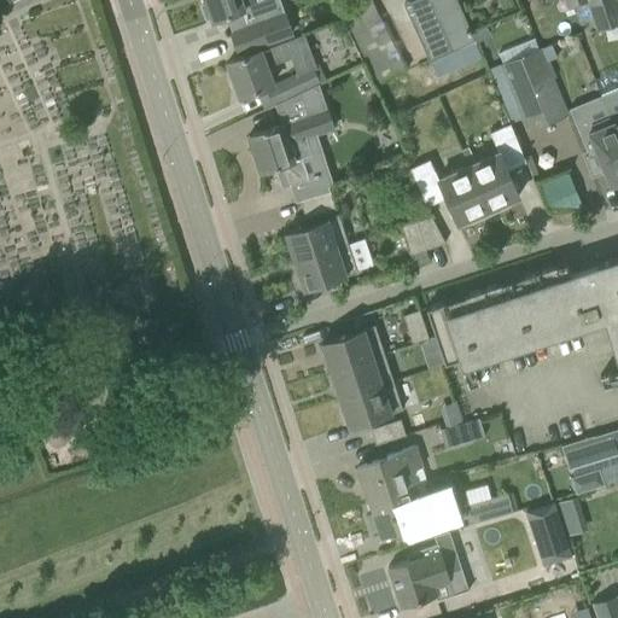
[(0,0),(0,5),(4,13),(30,0),(0,0)]
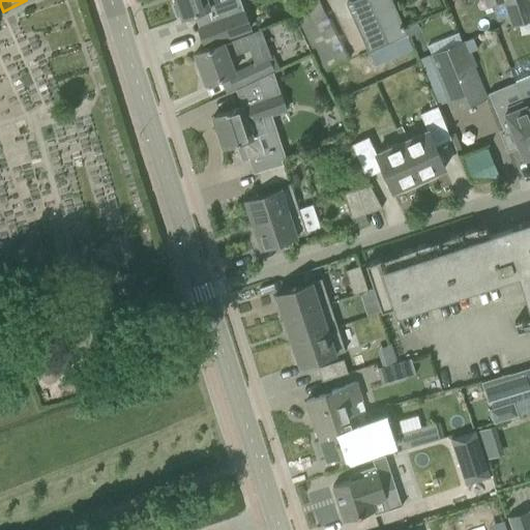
[(251,28),(242,3),(224,10),(219,0),(174,0),(176,3),(172,5),(176,17),(180,15),(181,19),(193,15),(198,28),(197,29),(203,46),(251,28)]
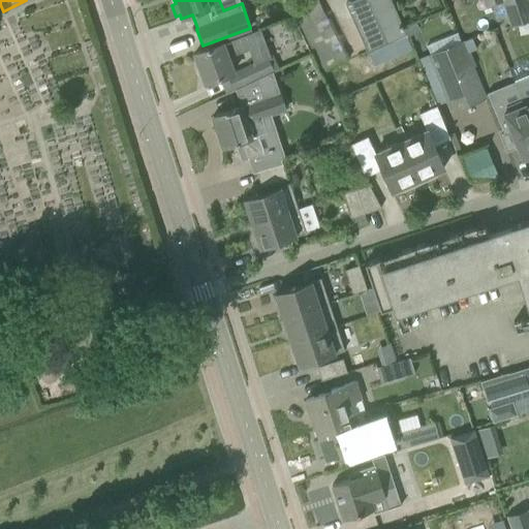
[(351,0),(345,3),(374,66),(411,49),(390,0),(351,0)]
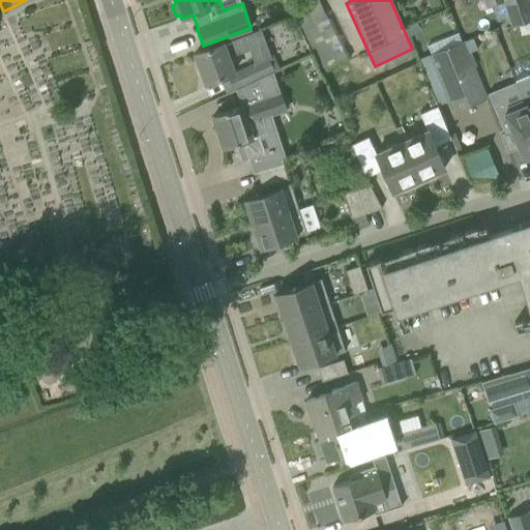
[(492,0),(502,0),(511,26),(529,19),(529,11),(526,0),(489,0),(490,1),(492,0)]
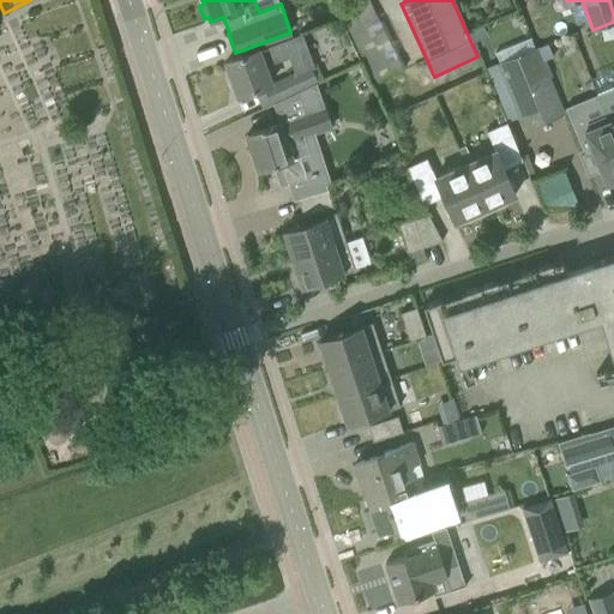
[(483,26),(468,34),(471,42),(487,36),(483,26)]
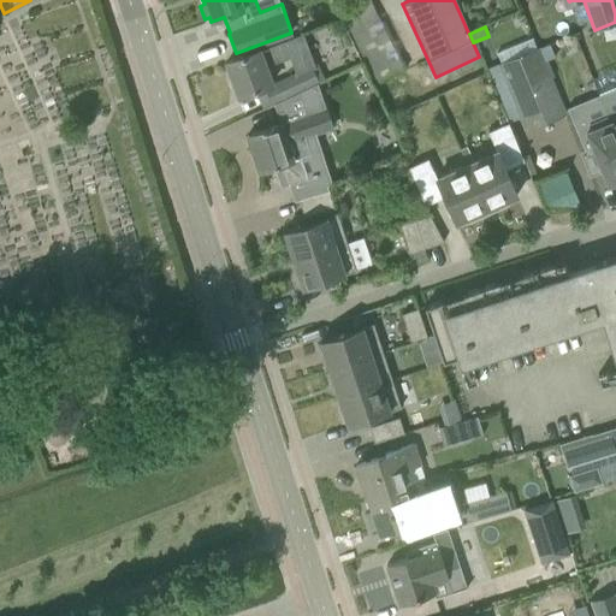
[(267,66),(307,52),(301,35),(225,63),(238,96),(274,83),(273,82),(267,66)]
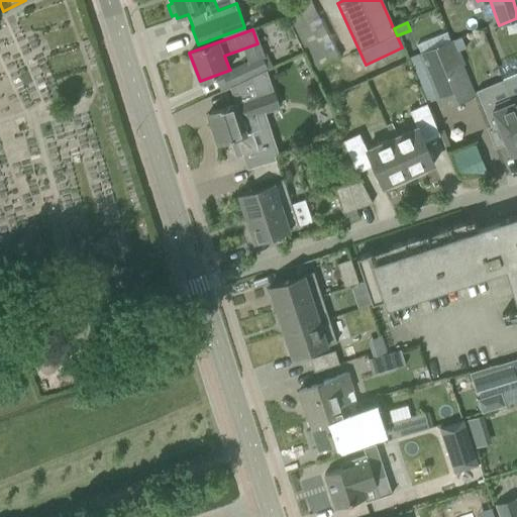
[(419,55),(441,109),(473,96),(451,42),(419,55)]
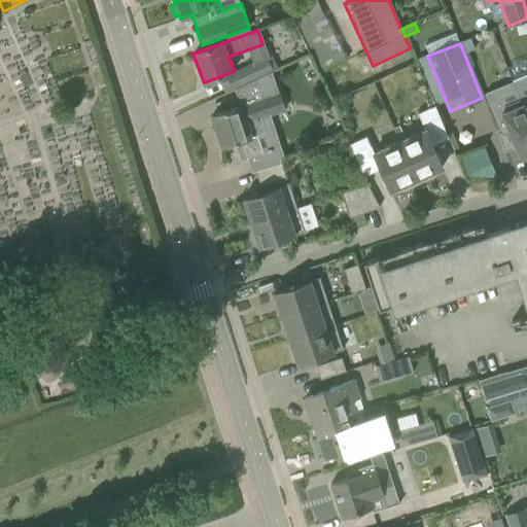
[(234,70),(235,71),(241,85),(270,71),(272,70),(267,60),(267,59),(253,65),(252,62),(234,70)]
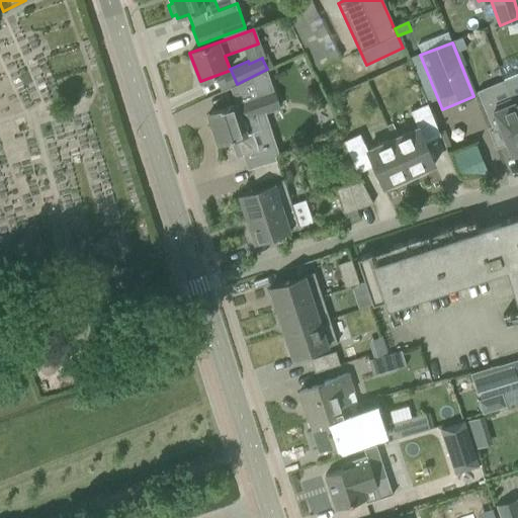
[(236,158),(242,156),(258,151),(258,149),(252,132),(259,128),(255,114),(278,107),(265,70),(237,84),(230,87),(235,104),(207,113),(218,144),(230,141),(236,158)]
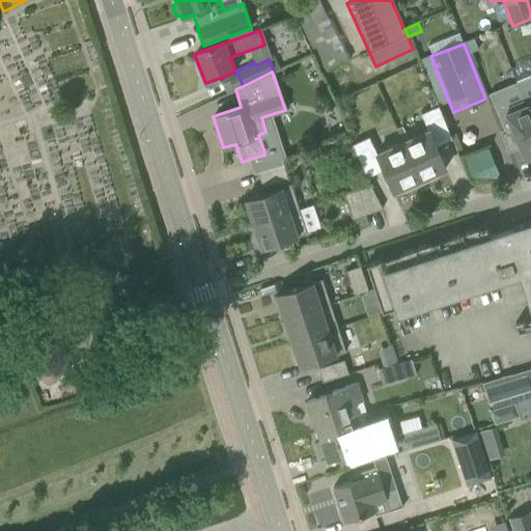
[(530,75),(515,82),(522,100),(530,120),(530,75)]
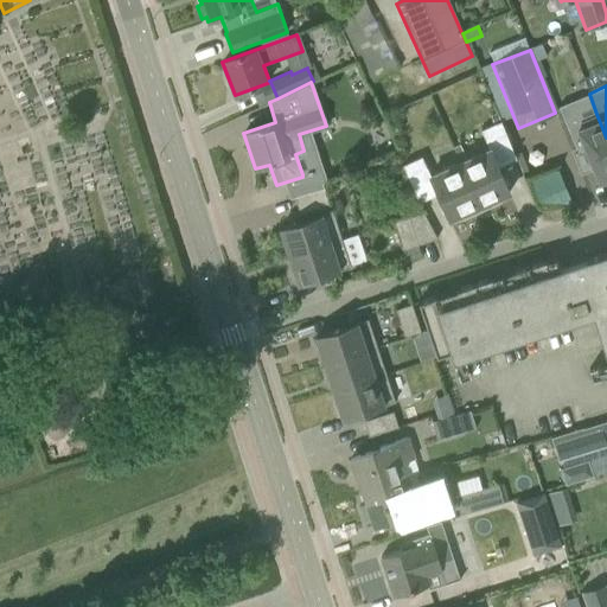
[(606,178),(606,138),(596,114),(580,121),(572,101),(558,106),(575,147),(576,149),(585,146),(593,168),(599,181),(606,178)]
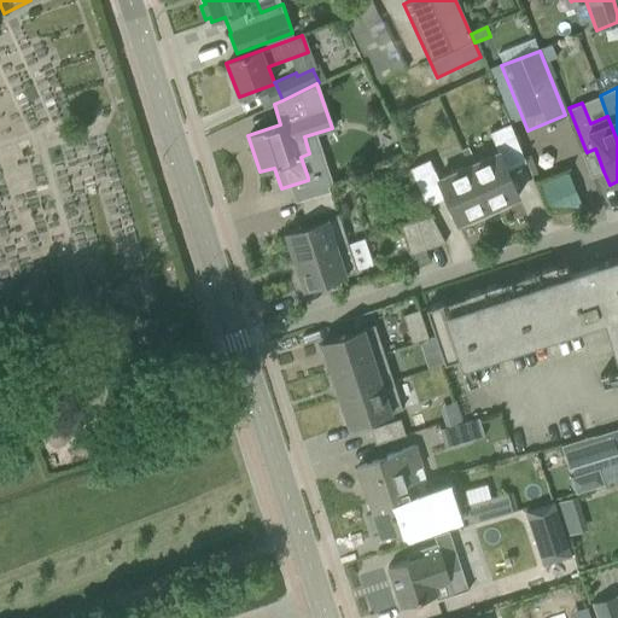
[(514,134),(509,123),(489,133),(494,144),(514,134)]
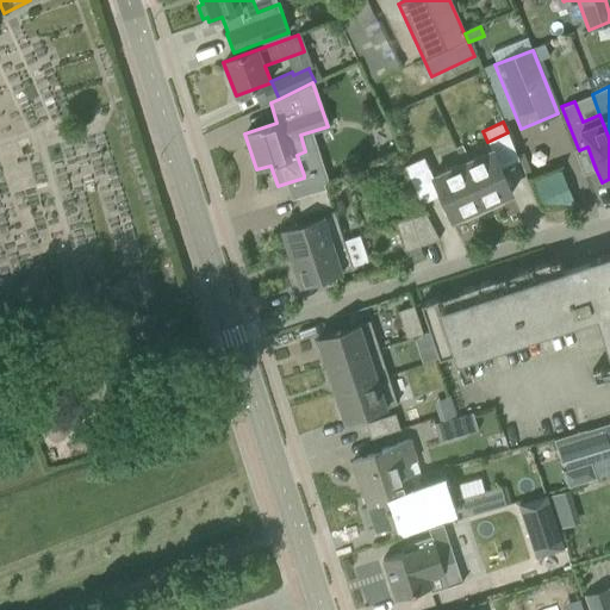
[(492,149),(461,163),(484,211),(503,203),(500,198),(511,194),(492,149)]
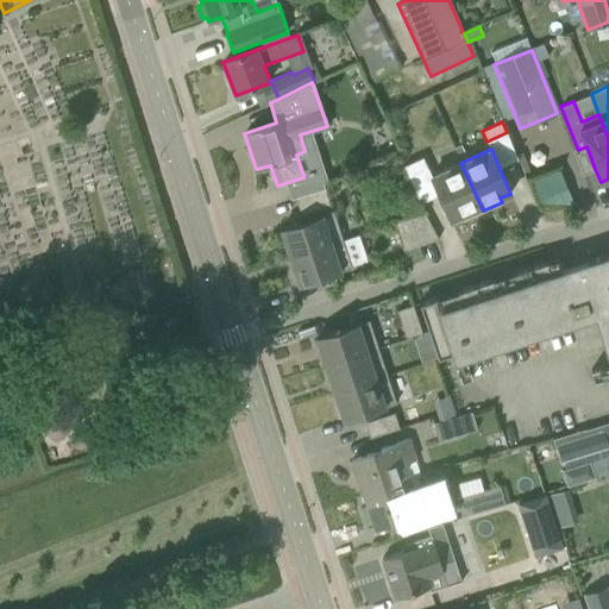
[(427,168),(422,157),(402,165),(408,177),(427,168)]
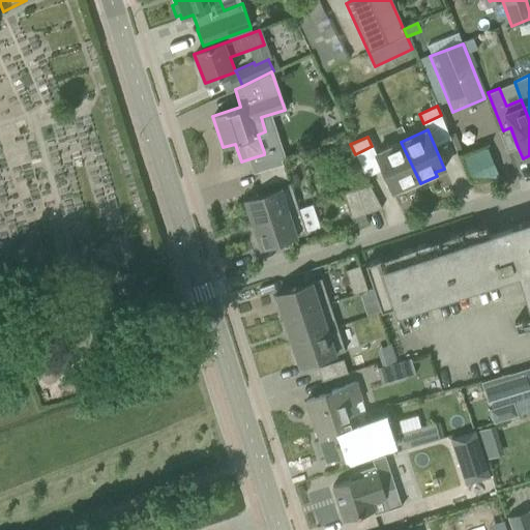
[(420,183),(401,142),(375,153),(392,192),(401,187),(403,192),(420,183)]
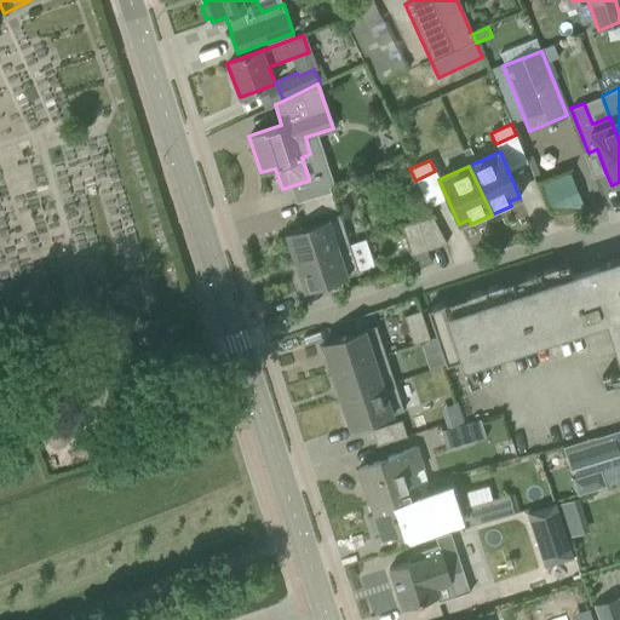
[(296,202),(299,201),(329,191),(328,187),(322,174),(322,173),(317,174),(317,173),(313,174),(313,177),(309,178),(309,181),(290,187),(296,202)]
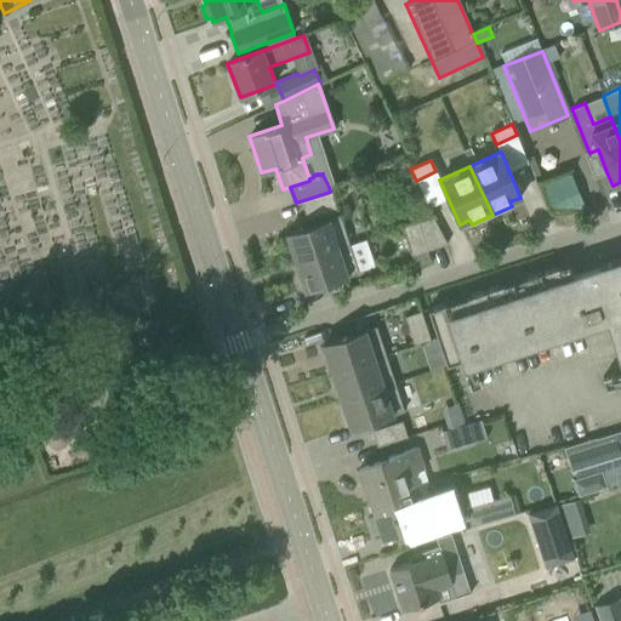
[(330,192),(300,201),(306,218),(336,209),(330,192)]
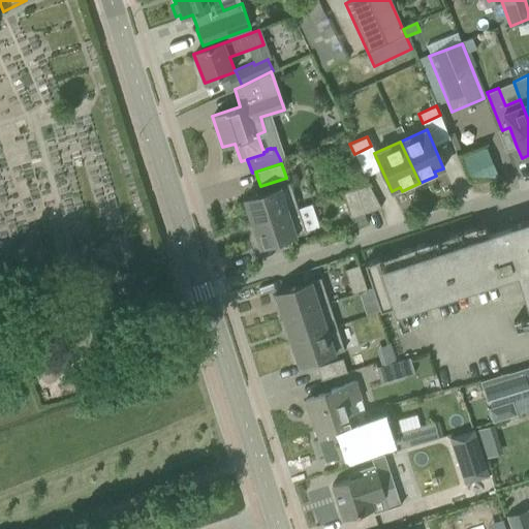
[(368,185),(358,188),(366,213),(380,208),(368,185)]
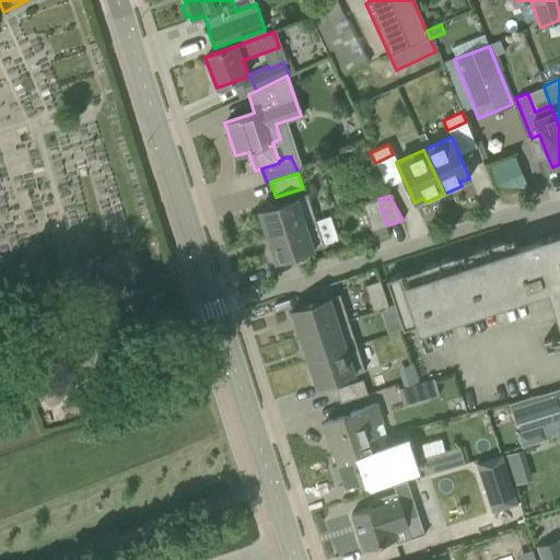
[(266,234),(266,236),(304,224),(303,223),(295,198),(257,210),(263,225),(259,226),(261,235),(266,234)]
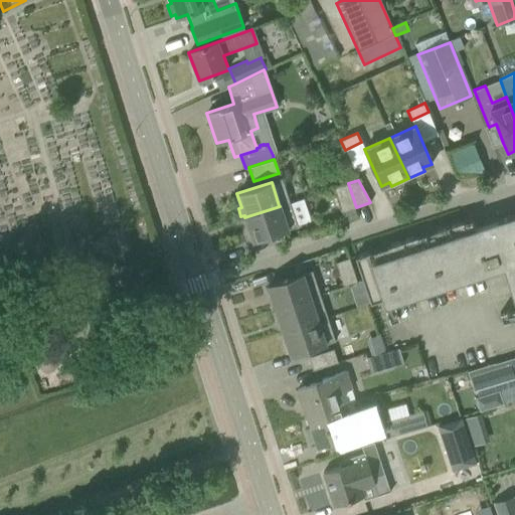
[(356,207),(348,183),(333,188),(341,212),(356,207)]
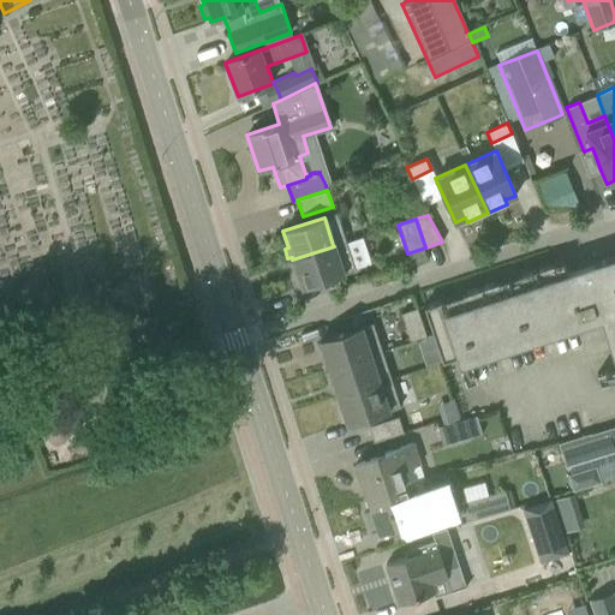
[(354,270),(345,242),(333,245),(334,246),(292,260),(298,275),(293,276),(297,286),(300,285),(302,288),(354,270)]
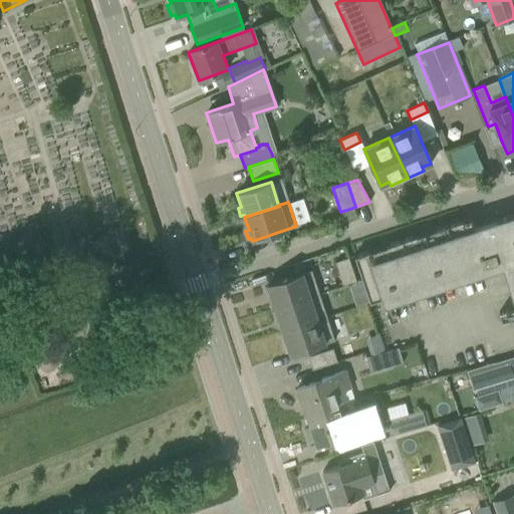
[(388,252),(371,258),(369,251),(353,256),(368,302),(506,256),(513,280),(513,214),(494,221),(495,225),(475,232),(472,224),(463,227),(461,220),(432,230),(434,237),(418,243),(415,235),(386,245),(388,252)]
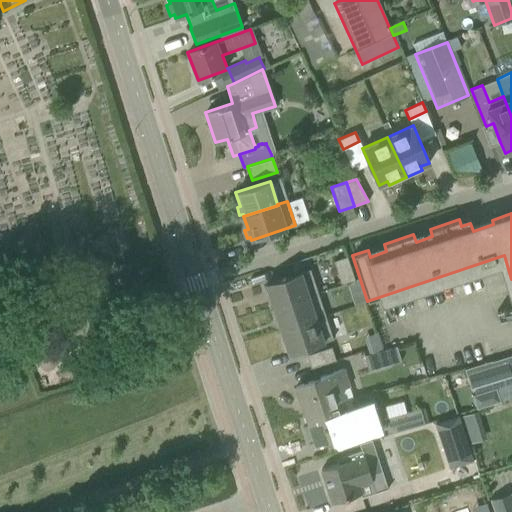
[(333,261),(341,285),(354,280),(346,257),(333,261)]
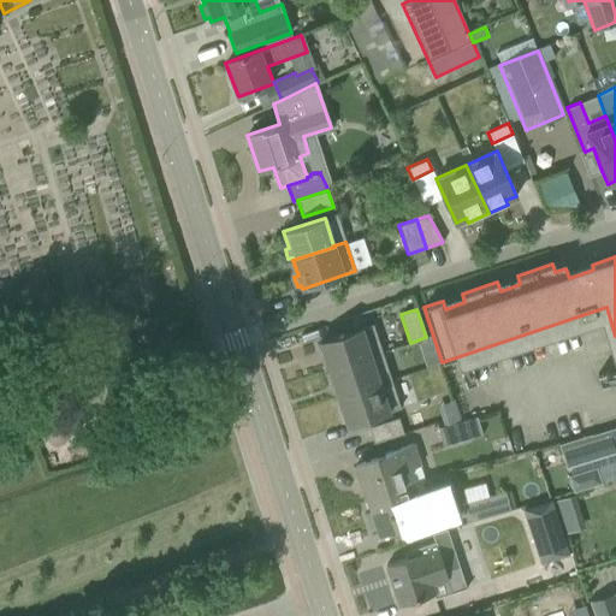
[(324,354),(329,369),(381,353),(372,324),(319,341),(320,344),(317,345),(320,355),(324,354)]
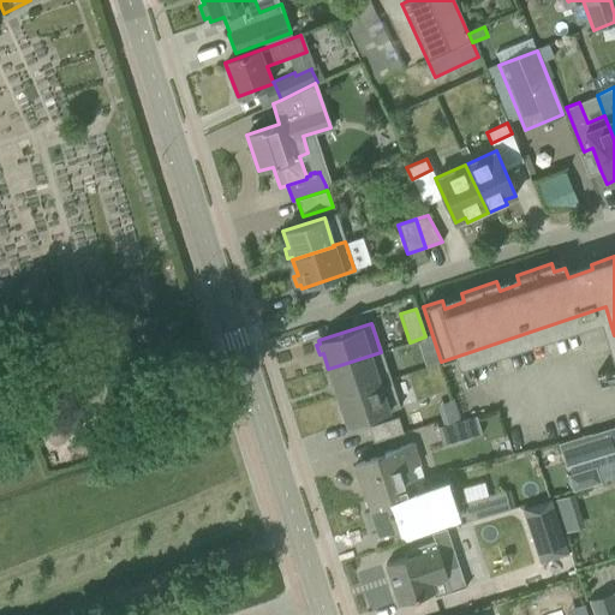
[(333,381),(338,396),(390,378),(381,352),(328,369),(329,371),(326,372),(328,382),(333,381)]
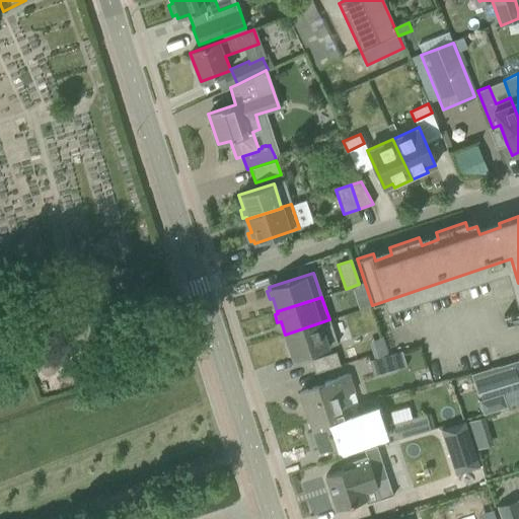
[(329,319),(285,335),(286,337),(282,338),(285,346),(288,345),(293,358),(338,344),(329,319)]
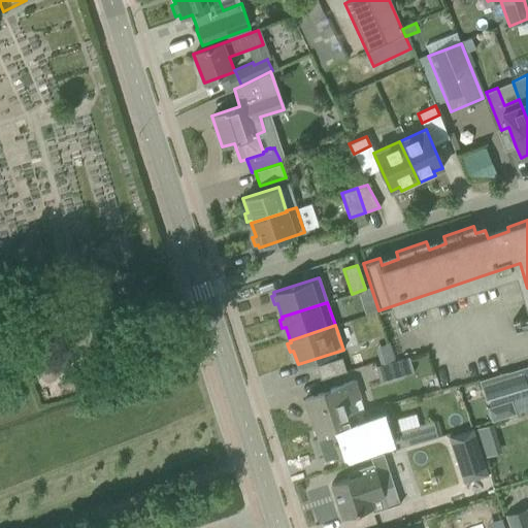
[(390,342),(375,348),(381,365),(395,360),(390,342)]
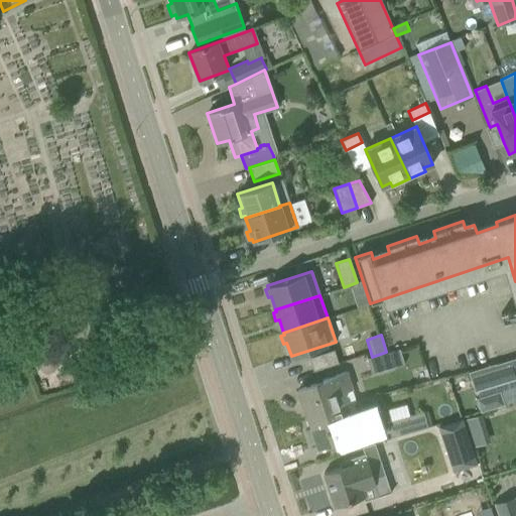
[(308,358),(312,371),(338,363),(334,350),(308,358)]
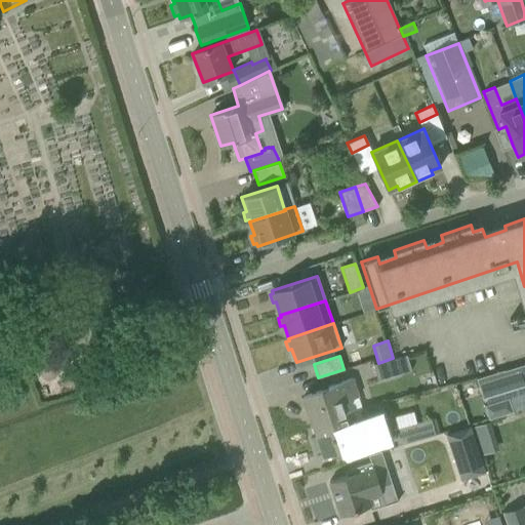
[(373,365),(377,380),(410,371),(406,356),(373,365)]
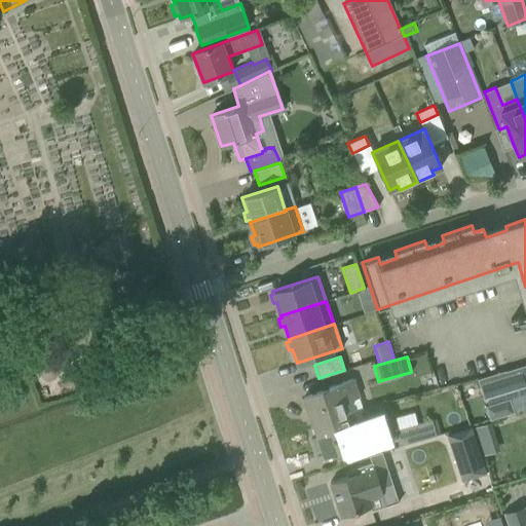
[(525,362),(505,369),(505,368),(477,377),(483,400),(525,385),(525,362)]
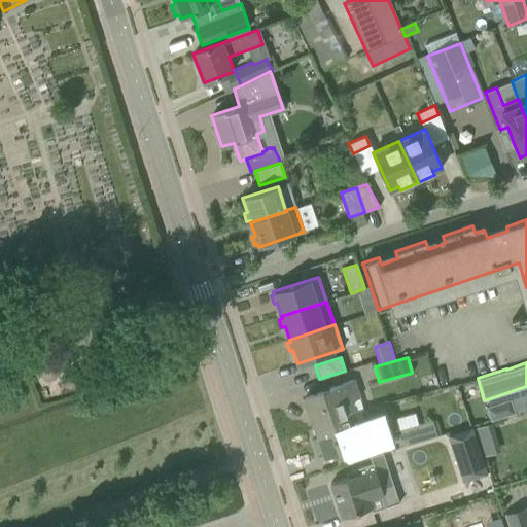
[(305,397),(314,427),(353,414),(349,401),(362,396),(356,380),(330,388),(330,389),(305,397)]
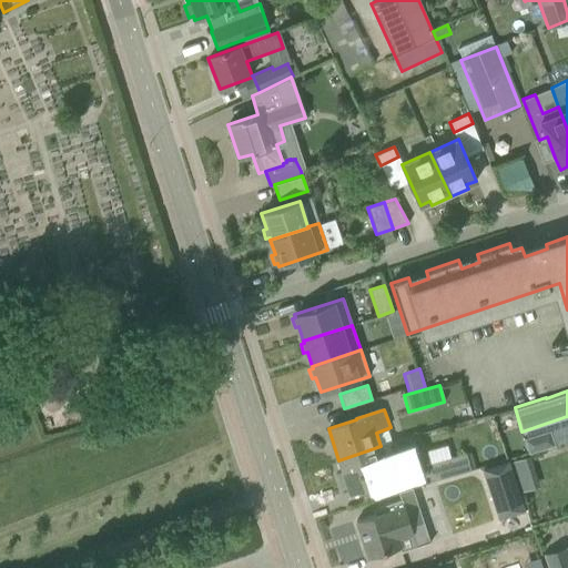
[(524,438),(528,454),(555,445),(549,430),(524,438)]
